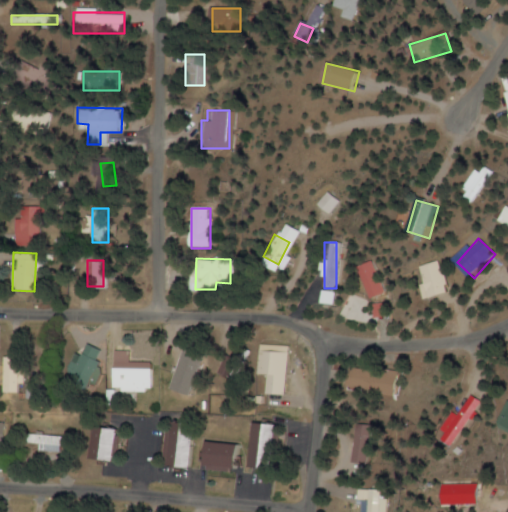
[(450,293),(438,261),(418,268),(429,300),(450,293)]
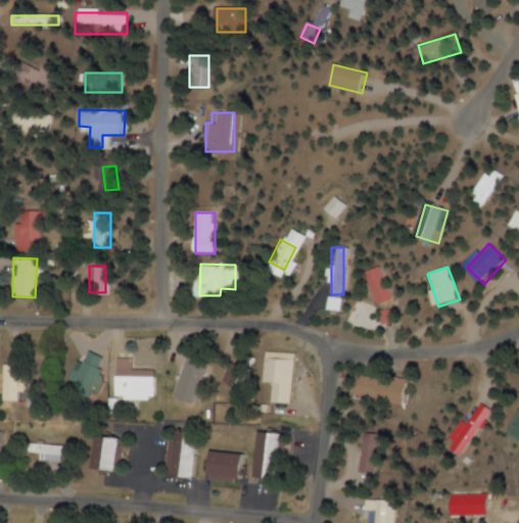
[(392,302),(384,268),(371,271),(378,305),(392,302)]
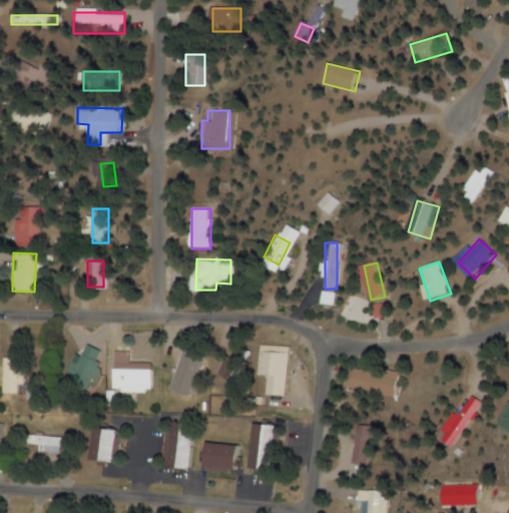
[(390,317),(388,304),(375,307),(378,320),(390,317)]
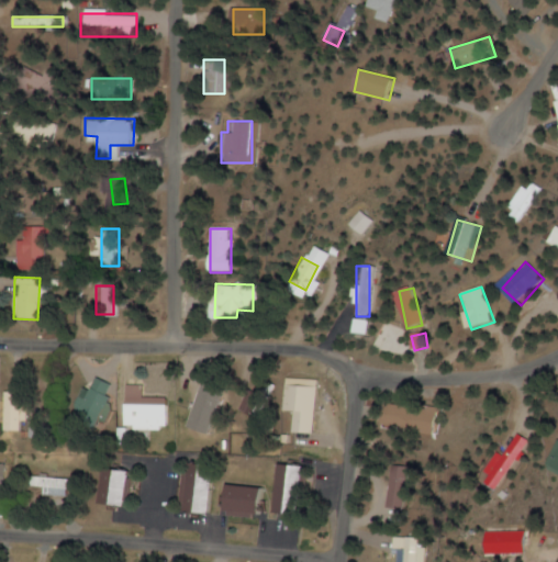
[(113,388),(93,378),(76,413),(96,423),(113,388)]
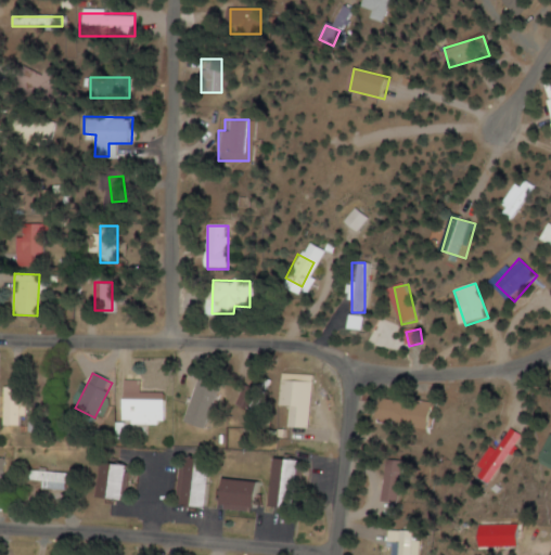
[(232,409),(254,416),(266,379),(244,373),(232,409)]
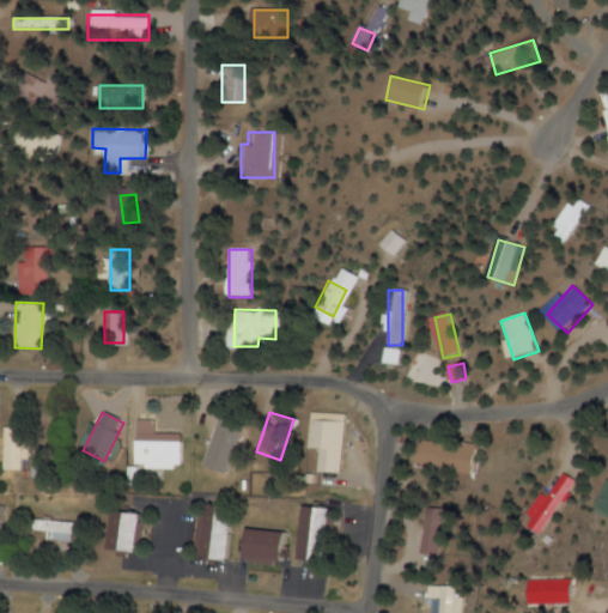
[(314,451),(314,473),(339,473),(339,419),(306,419),(306,451),(314,451)]
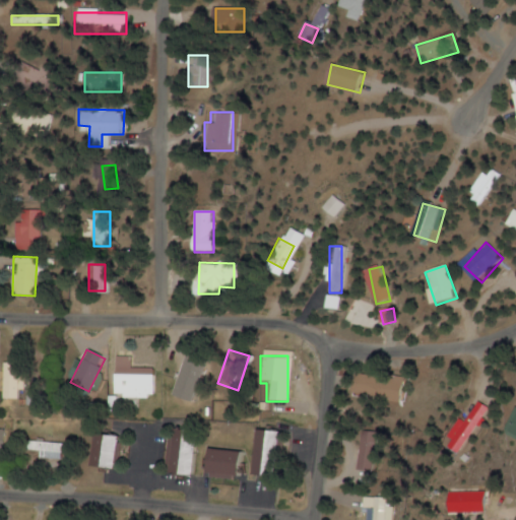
[(152,369),(129,369),(129,356),(113,356),(113,398),(152,398),(152,369)]
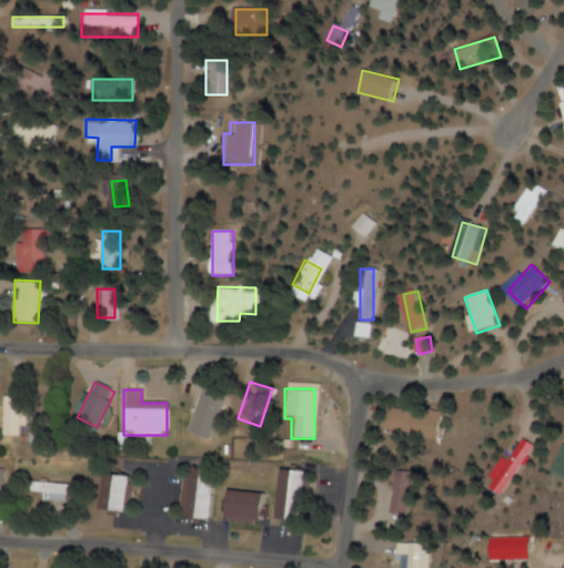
[(1,436),(23,437),(24,409),(26,409),(26,397),(2,396),(1,436)]
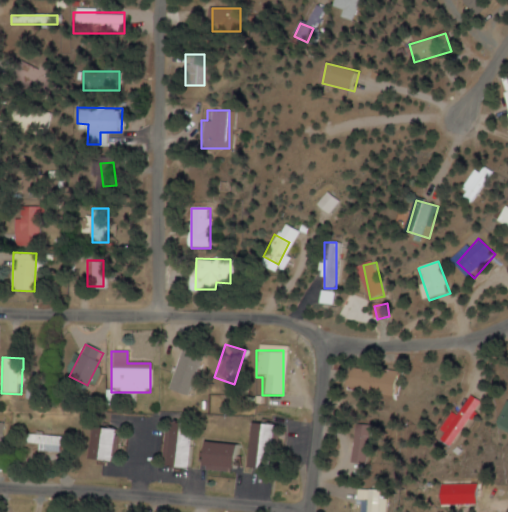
[(393,397),(396,375),(352,368),(349,390),(393,397)]
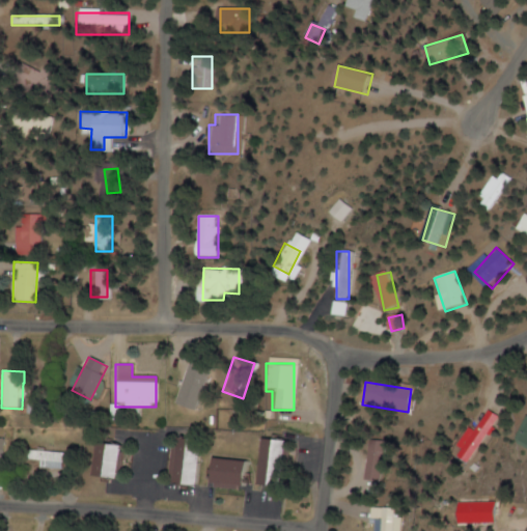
[(40,415),(40,399),(25,399),(25,414),(40,415)]
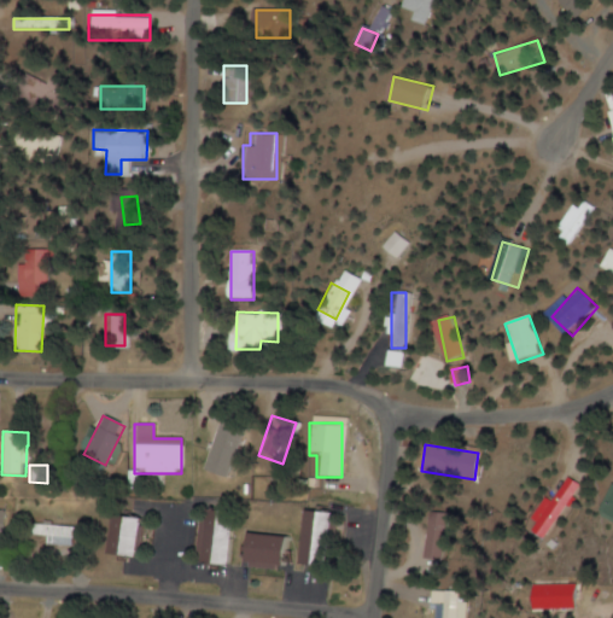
[(546,499),(532,523),(554,535),(582,487),(566,478),(552,502),(546,499)]
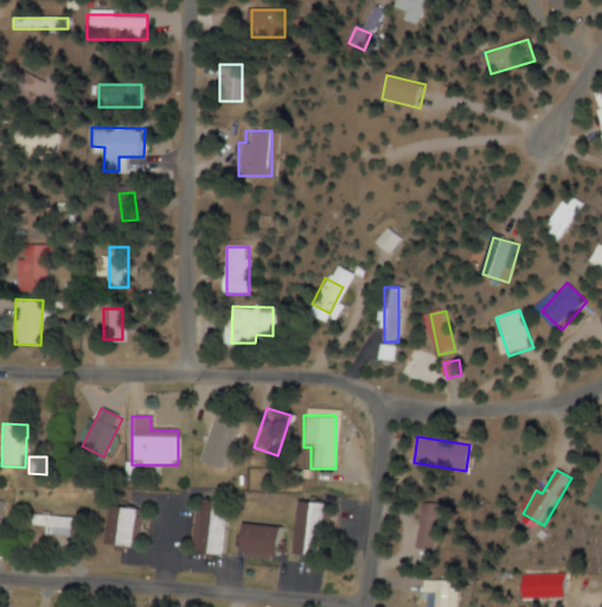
[(196,553),(229,554),(230,503),(198,502),(196,553)]
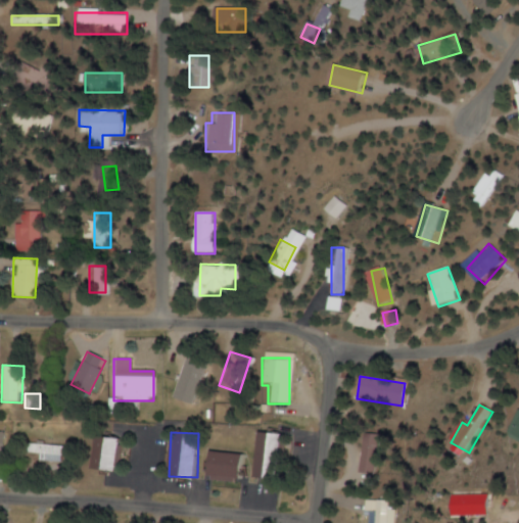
[(281,433),(255,432),(253,478),(279,479),(281,433)]
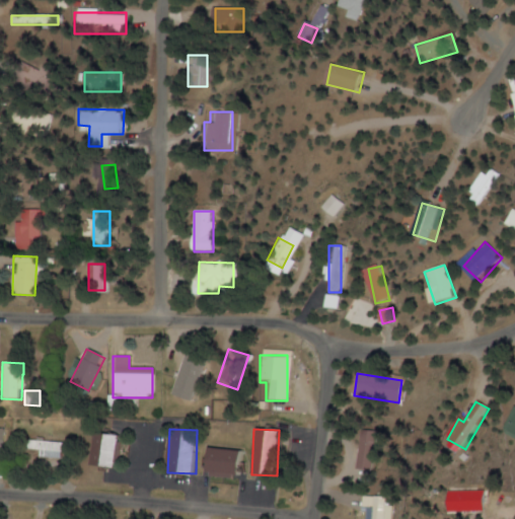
[(369,431),(356,431),(356,469),(369,469),(369,431)]
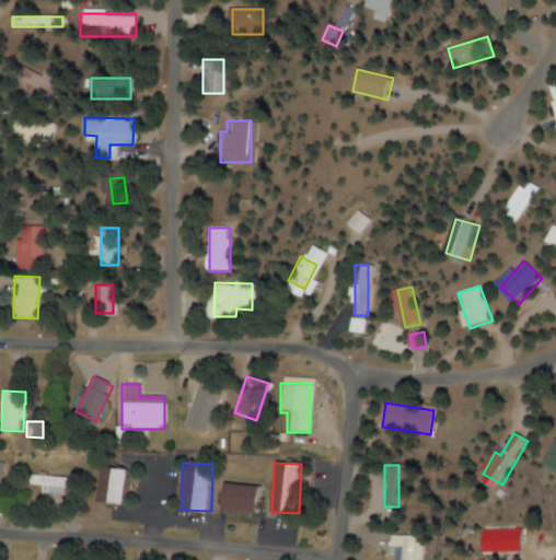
[(130,503),(130,469),(101,469),(101,503),(130,503)]
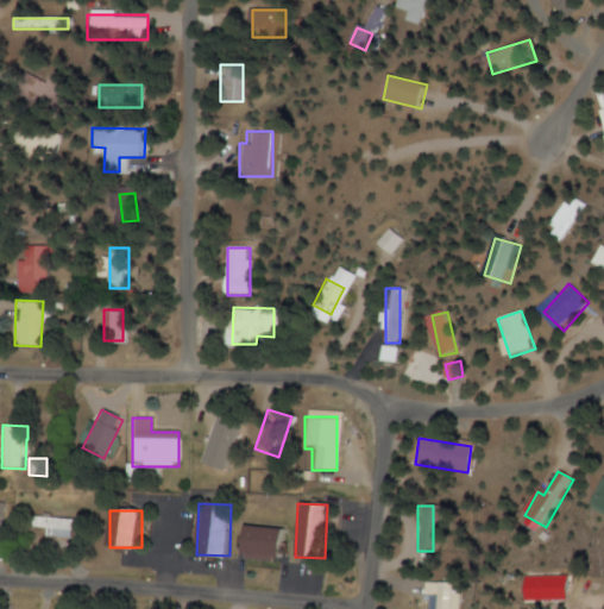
[(39,534),(85,534),(85,519),(39,519),(39,534)]
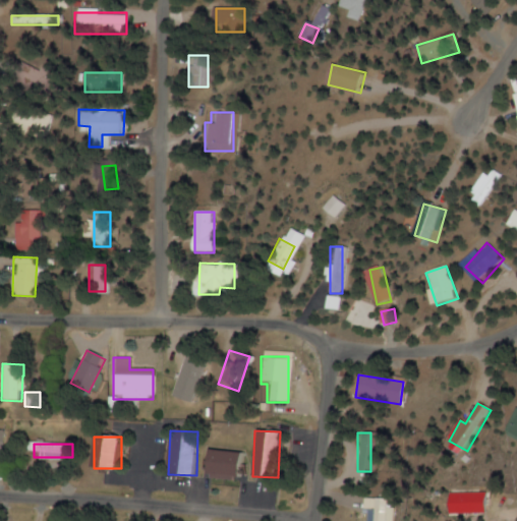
[(240,452),(206,451),(206,478),(240,479),(240,452)]
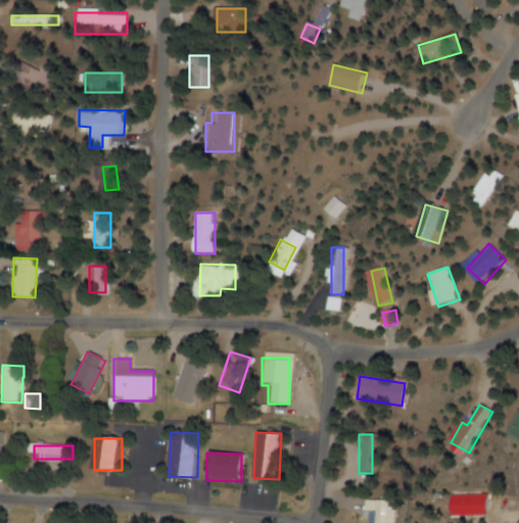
[(361,522),(387,522),(388,510),(383,510),(383,500),(362,500),(361,522)]
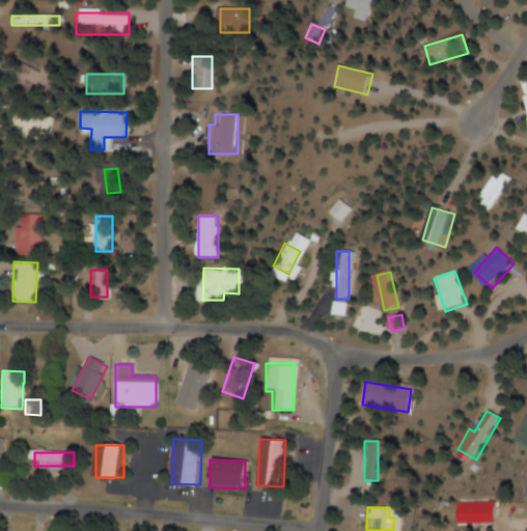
[(526,530),(526,522),(509,530),(526,530)]
